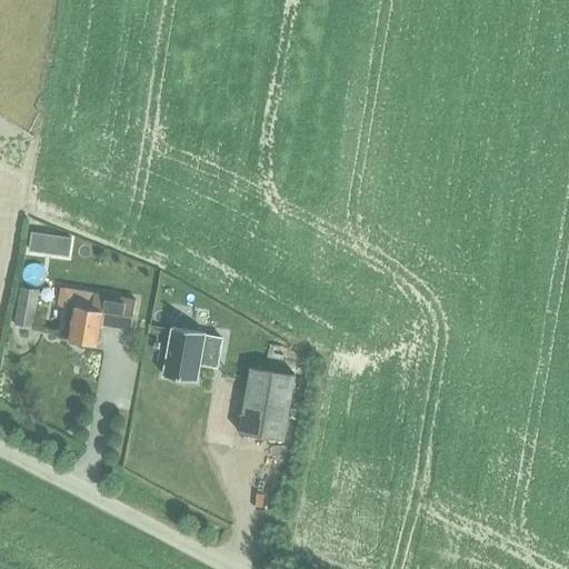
[(37,225),(35,246),(75,251),(77,230),(37,225)]
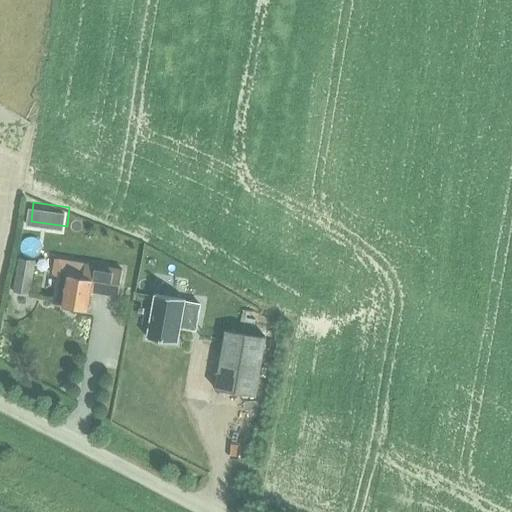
[(42,251),(45,233),(28,230),(25,247),(42,251)]
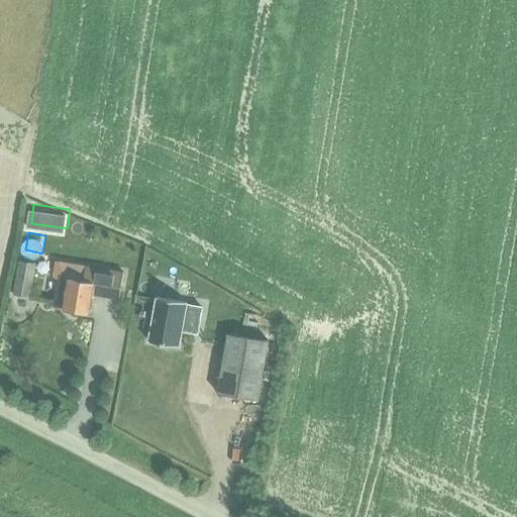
[(13,295),(28,297),(33,264),(19,262),(13,295)]
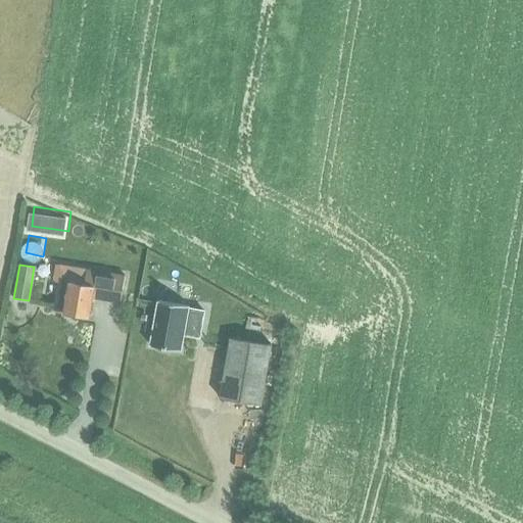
[(120,301),(124,276),(86,269),(83,284),(58,280),(53,311),(87,317),(91,296),(120,301)]
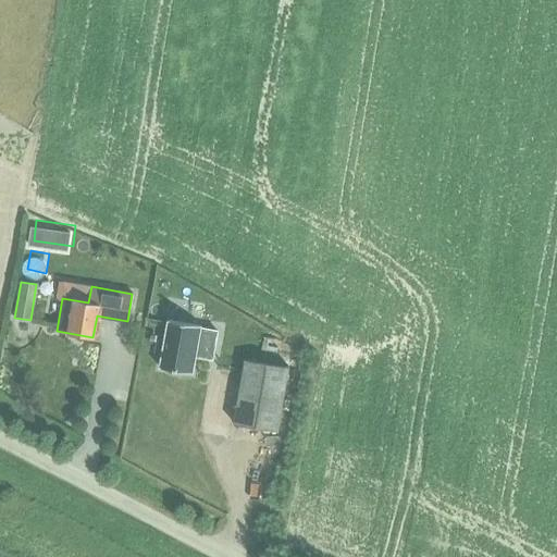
[(218,331),(200,327),(200,325),(169,320),(160,368),(192,373),(195,356),(212,359),(218,331)]
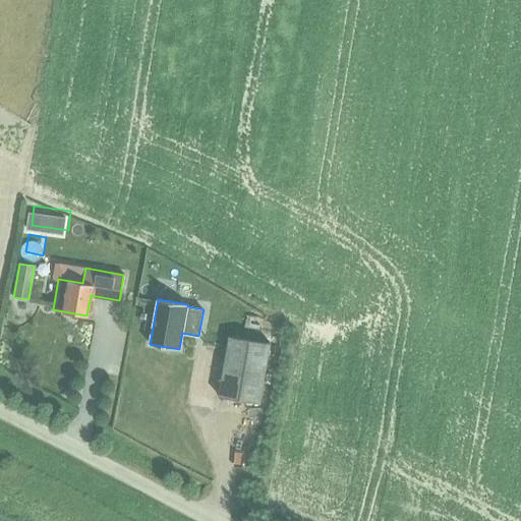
[(263,326),(264,309),(250,308),(249,325),(263,326)]
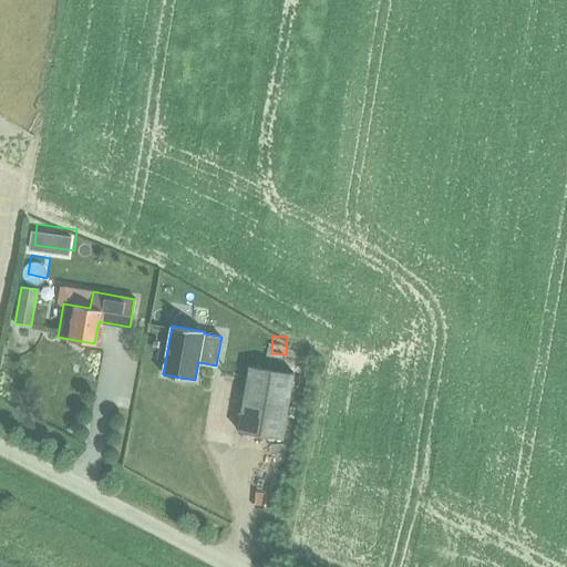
[(238,432),(282,439),(294,373),(250,366),(238,432)]
